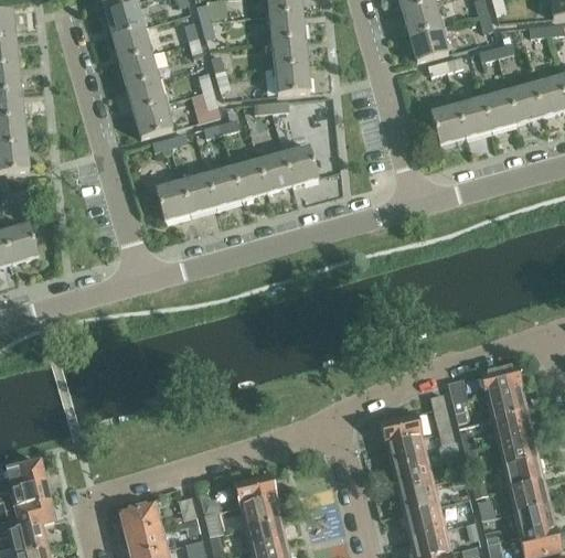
[(137,0),(103,0),(105,9),(137,0)]
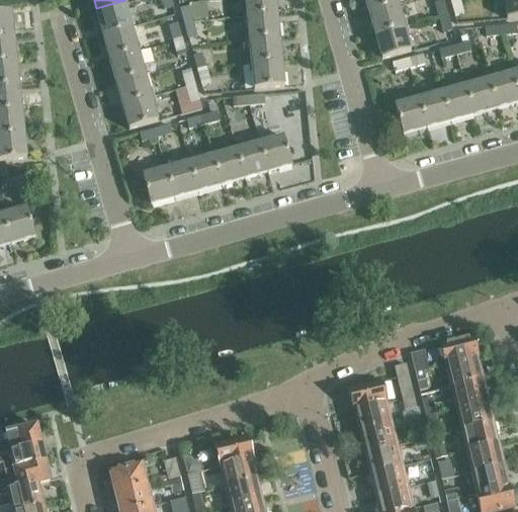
[(96,8),(103,31),(132,23),(125,0),(96,8)]
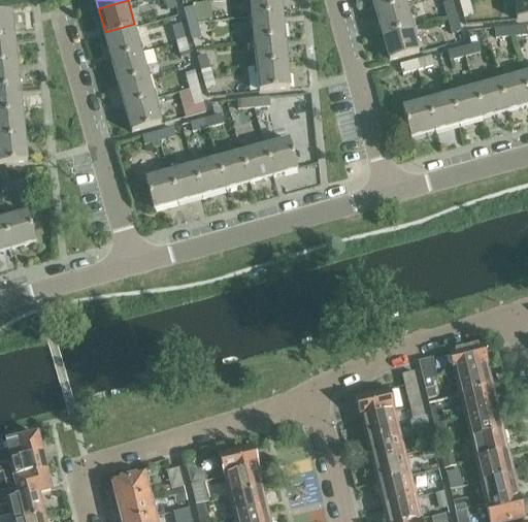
[(283,9),(283,8),(282,0),(251,0),(252,12),(283,9)]
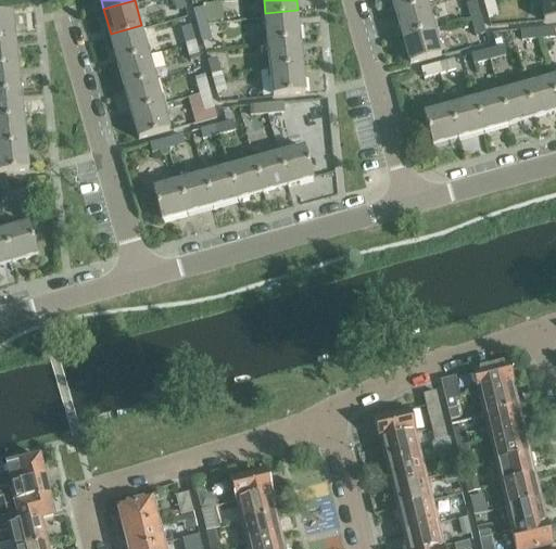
[(393,0),(396,9),(427,0),(393,0)]
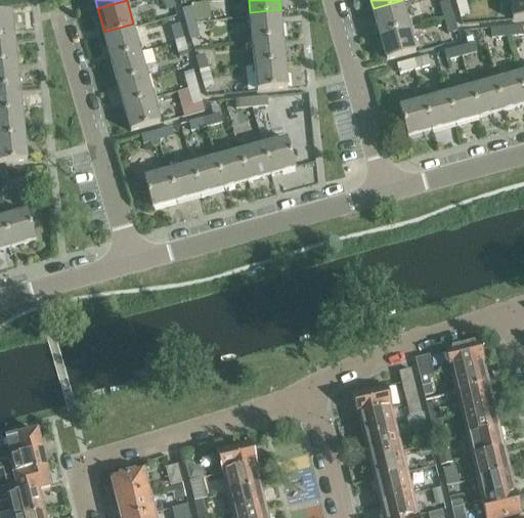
[(402,0),(374,8),(380,32),(409,24),(402,0)]
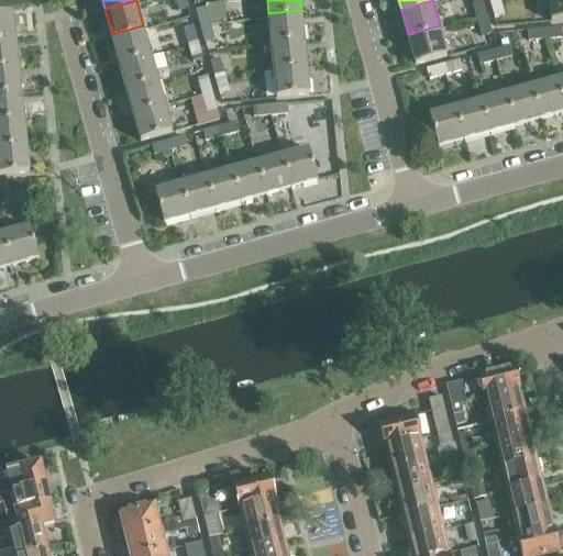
[(487,12),(484,0),(473,0),(478,14),(487,12)]
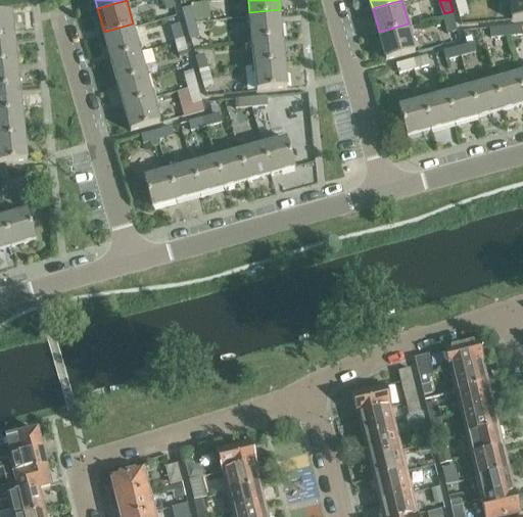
[(460,11),(468,9),(466,0),(457,0),(460,11)]
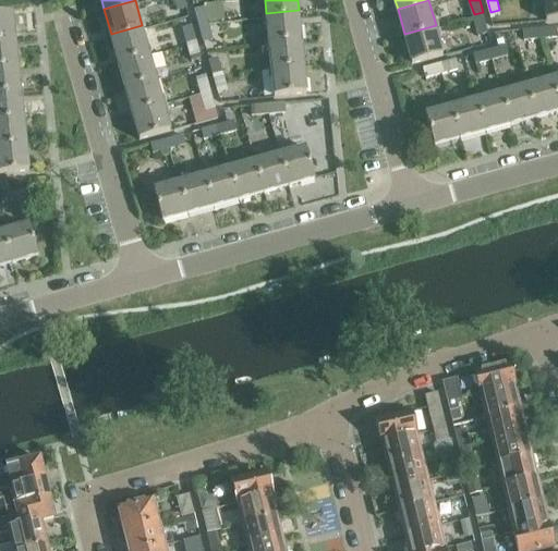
[(545,0),(546,16),(557,14),(557,0),(545,0)]
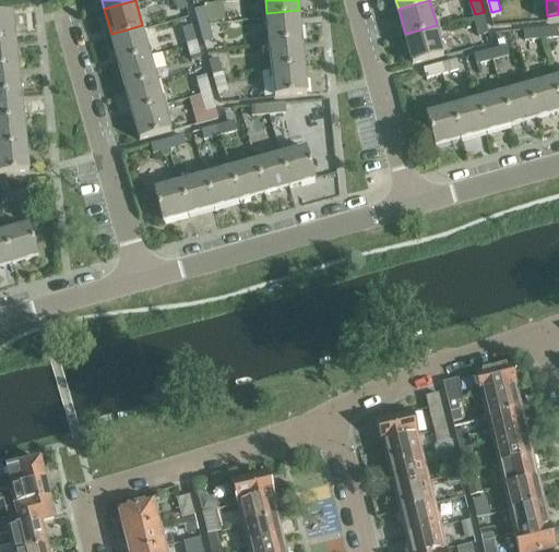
[(200,22),(207,20),(209,19),(204,3),(194,6),(200,22)]
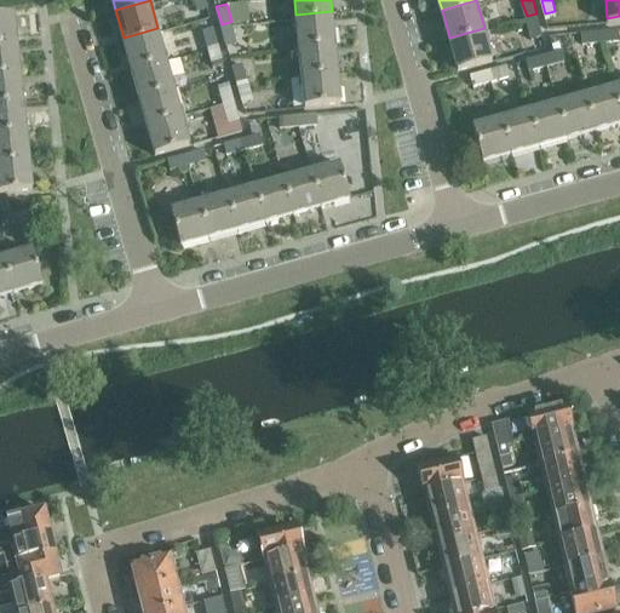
[(0,11),(0,41),(17,40),(13,10),(0,11)]
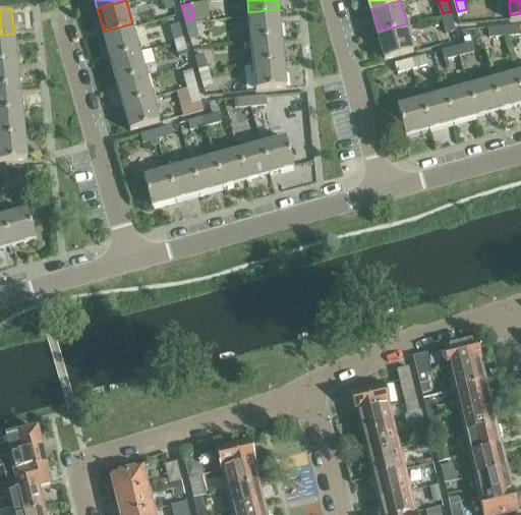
[(251,37),(281,34),(279,9),(248,12),(251,37)]
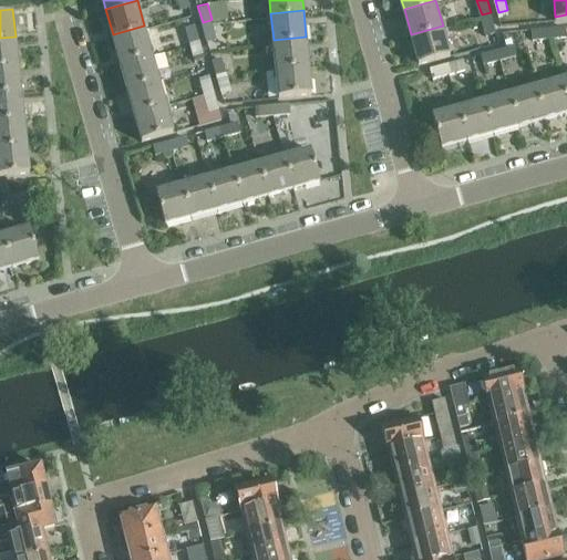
[(495,29),(491,12),(482,14),(486,31),(495,29)]
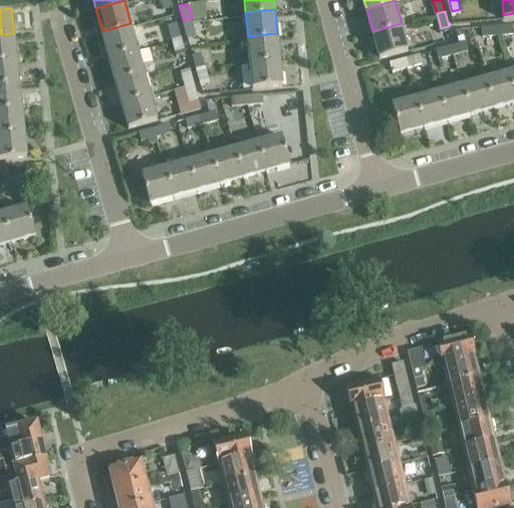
[(192,17),(191,18),(184,20),(188,35),(196,32),(192,17)]
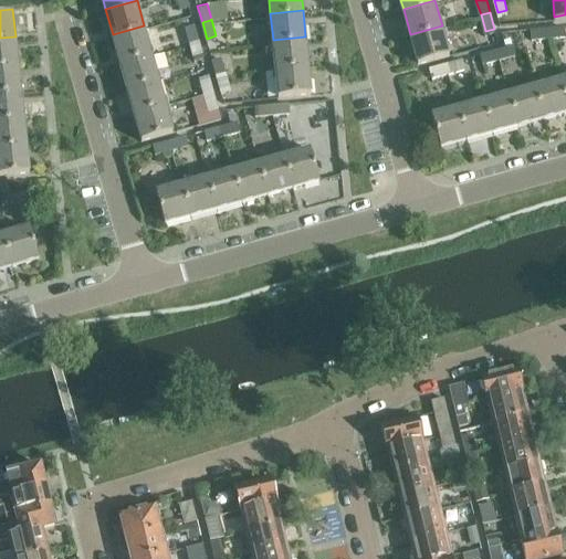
[(199,38),(195,22),(185,24),(189,41),(199,38)]
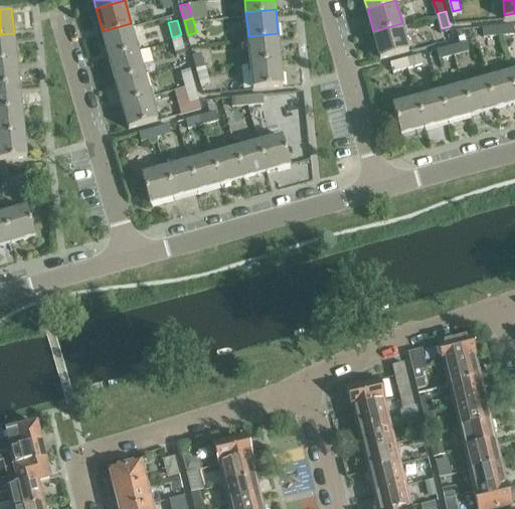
[(513,20),(498,22),(499,31),(514,29),(513,20)]
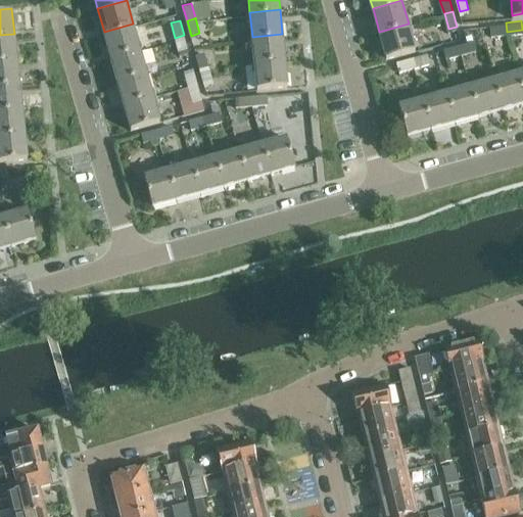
[(506,22),(490,24),(490,33),(507,32),(506,22)]
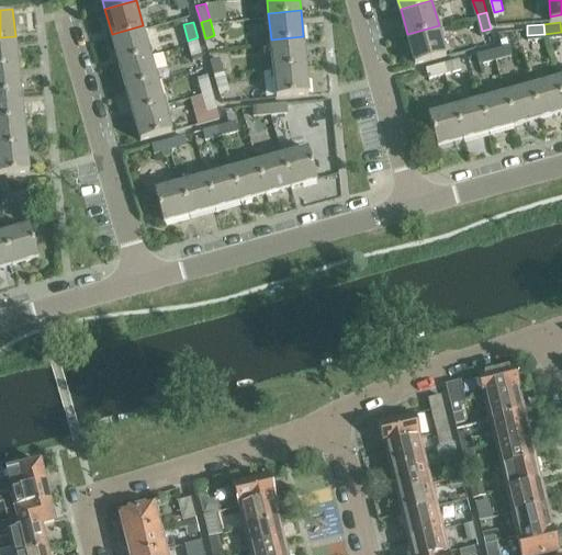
[(119,59),(150,51),(143,25),(112,34),(119,59)]
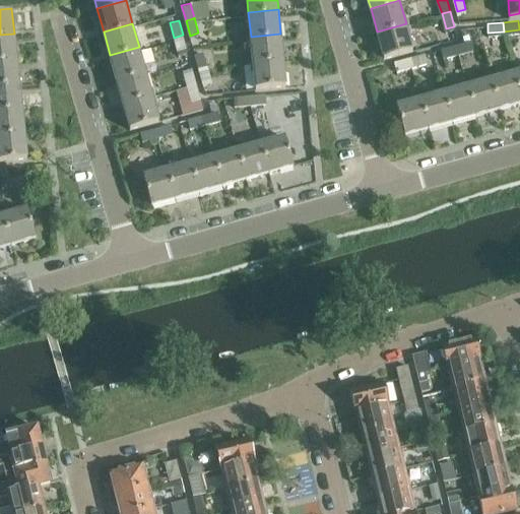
[(406,23),(377,31),(383,56),(412,48),(406,23)]
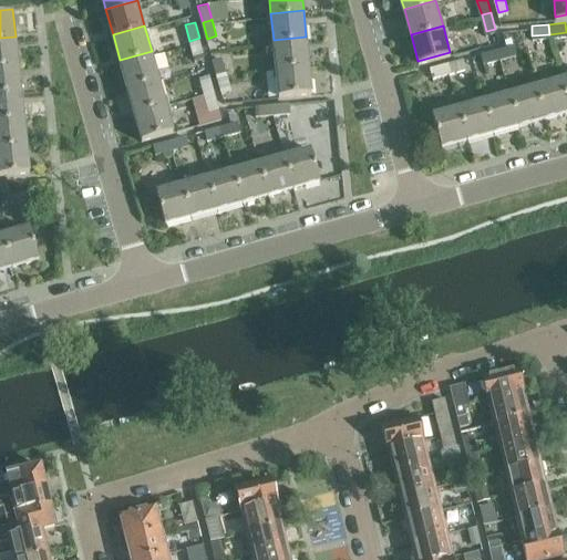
[(16,37),(0,38),(0,64),(19,63),(16,37)]
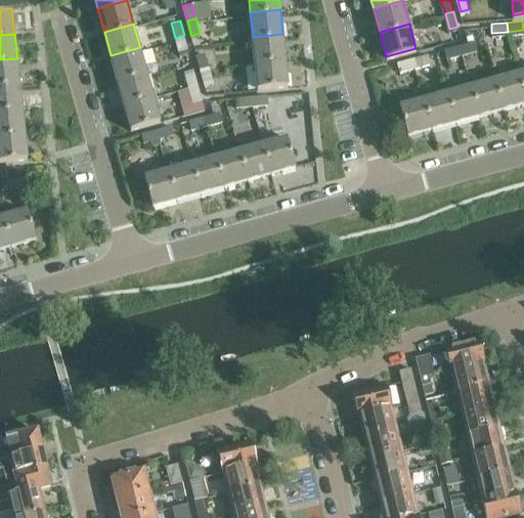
[(253,37),(255,61),(286,58),(282,34),(253,37)]
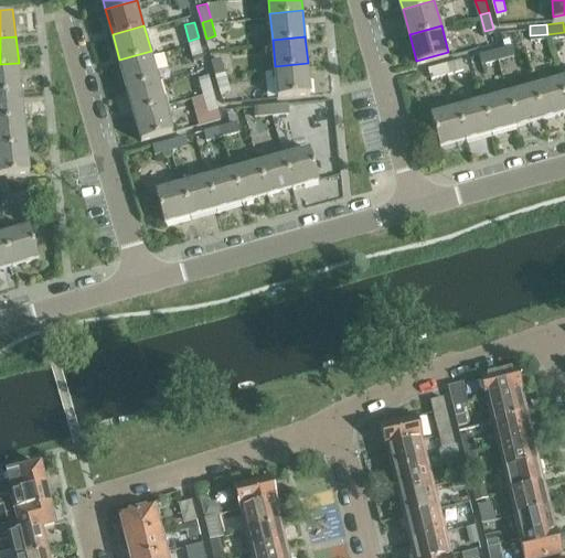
[(193,56),(203,54),(199,38),(189,41),(193,56)]
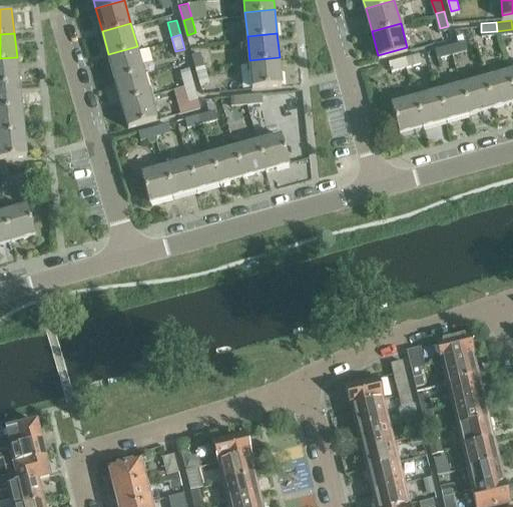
[(464,38),(450,42),(452,50),(467,46),(464,38)]
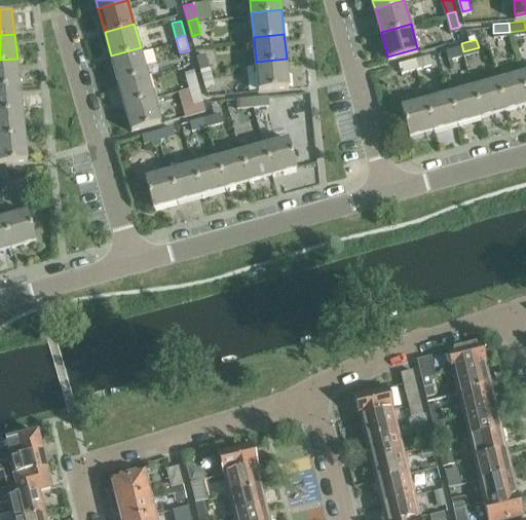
[(463,51),(461,43),(446,47),(448,56),(463,51)]
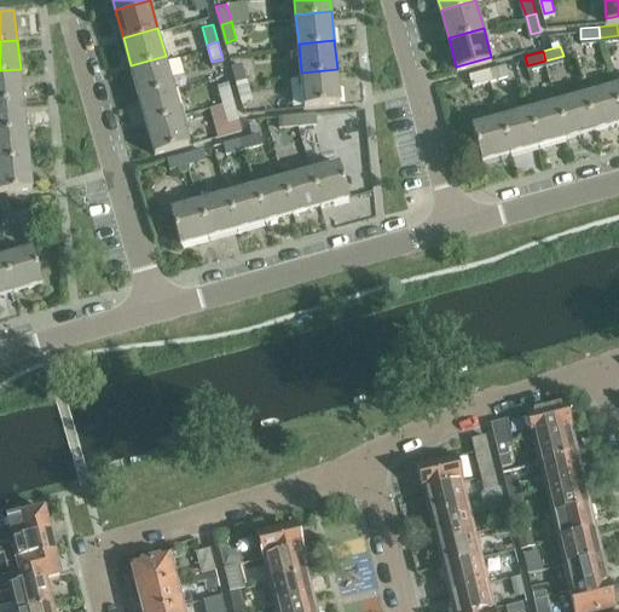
[(166,56),(131,65),(139,93),(173,84),(166,56)]
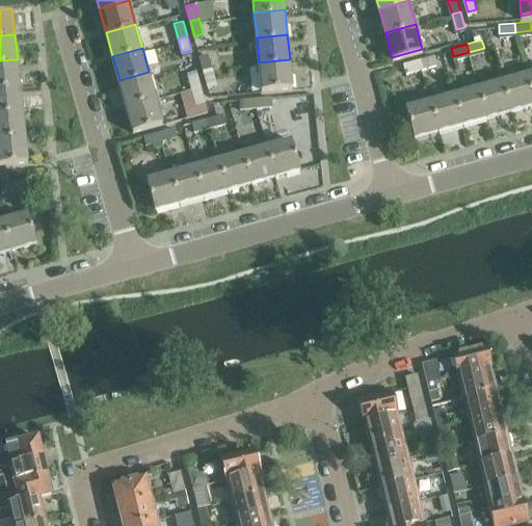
[(212,67),(208,52),(200,54),(204,70),(212,67)]
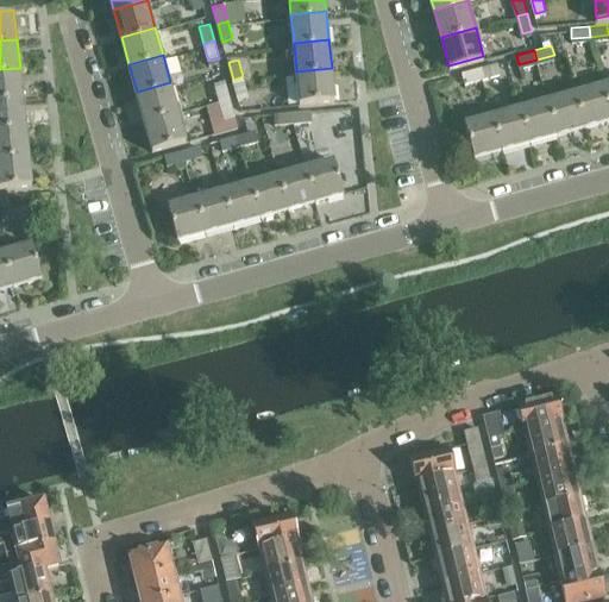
[(496,60),(479,66),(482,75),(500,70),(496,60)]
